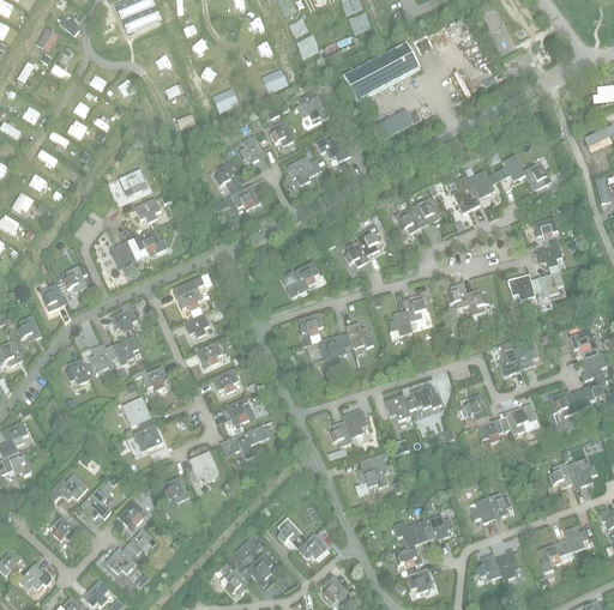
[(121,0),(115,2),(127,30),(158,17),(150,0),(121,0)]
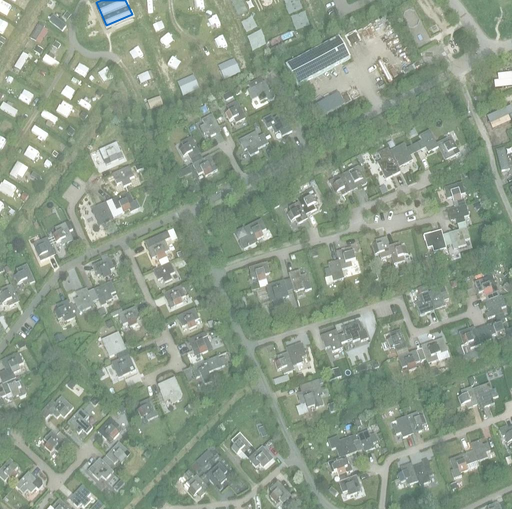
[(67,9),(63,14),(67,17),(71,12),(67,9)]
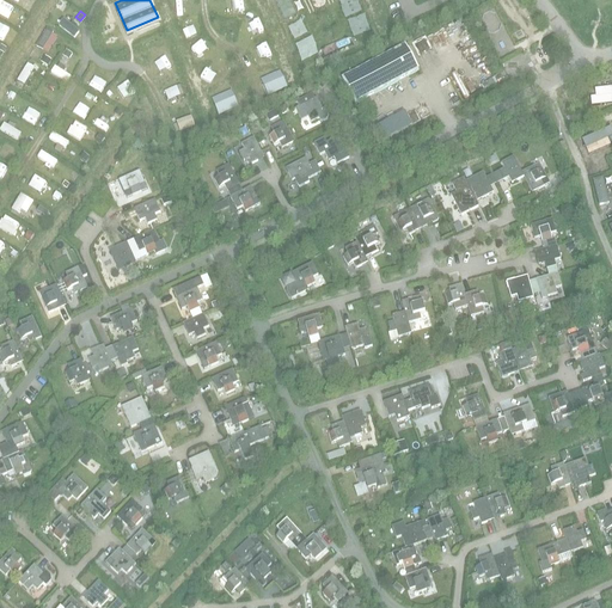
[(341,75),(355,100),(418,67),(405,42),(341,75)]
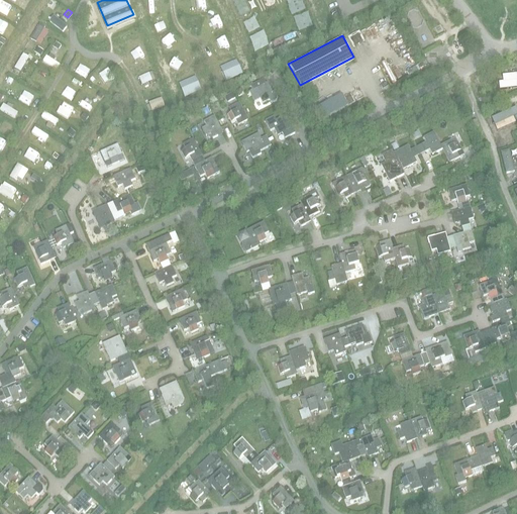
[(56,39),(53,44),(58,47),(61,42),(56,39)]
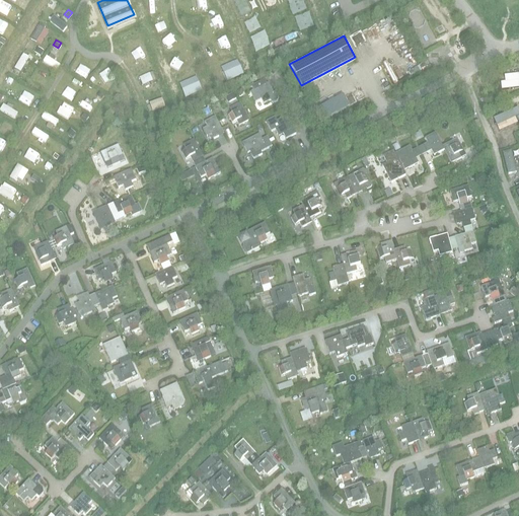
[(39,45),(34,51),(40,54),(44,49),(39,45)]
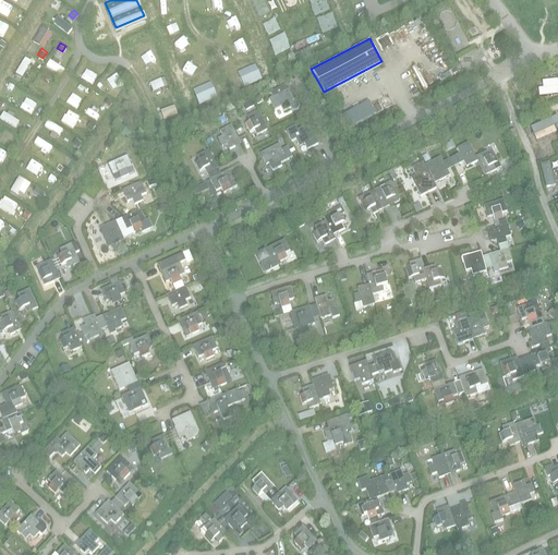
[(557,72),(557,69),(534,79),(537,86),(557,76),(557,72)]
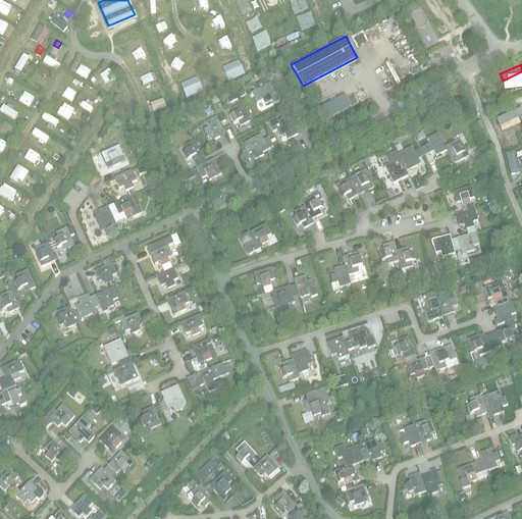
[(262,98),(265,103),(271,99),(273,102),(278,99),(279,96),(277,90),(274,92),(269,82),(251,91),(257,101),(262,98)]
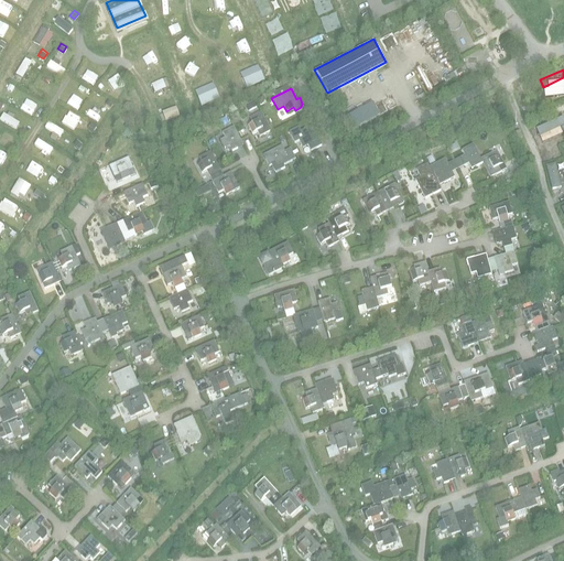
[(255,98),(245,104),(248,109),(258,105),(255,98)]
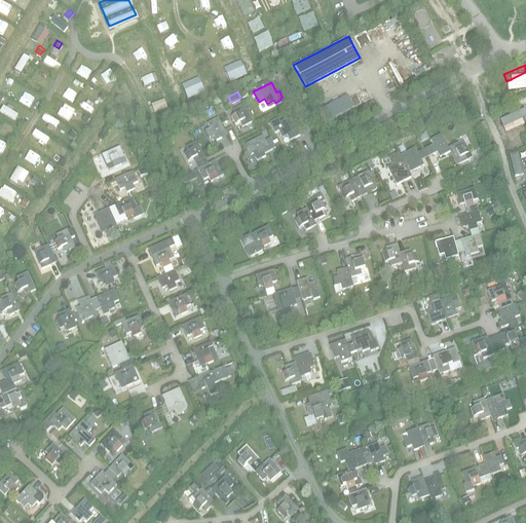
[(518,101),(511,103),(519,123),(525,121),(518,101)]
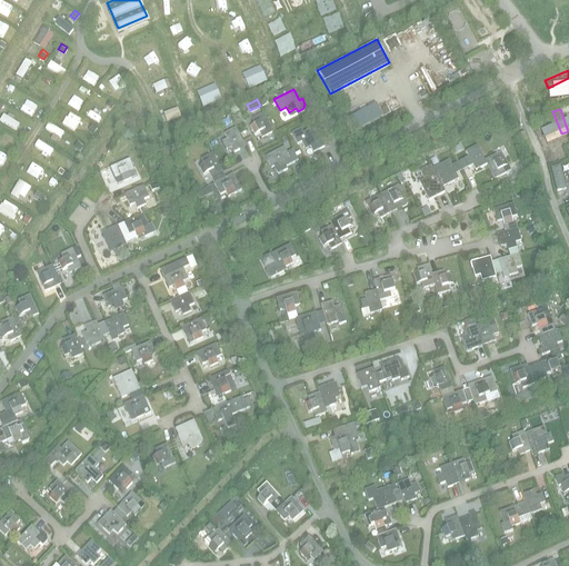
[(255,122),(250,125),(255,133),(259,131),(261,136),(272,130),(263,111),(252,117),(255,122)]
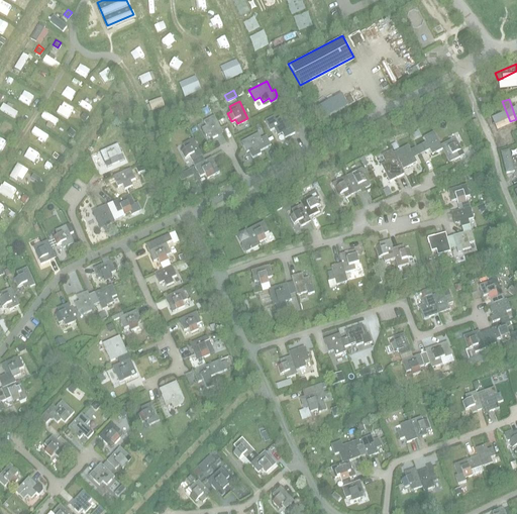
[(84,111),(80,116),(85,119),(89,114),(84,111)]
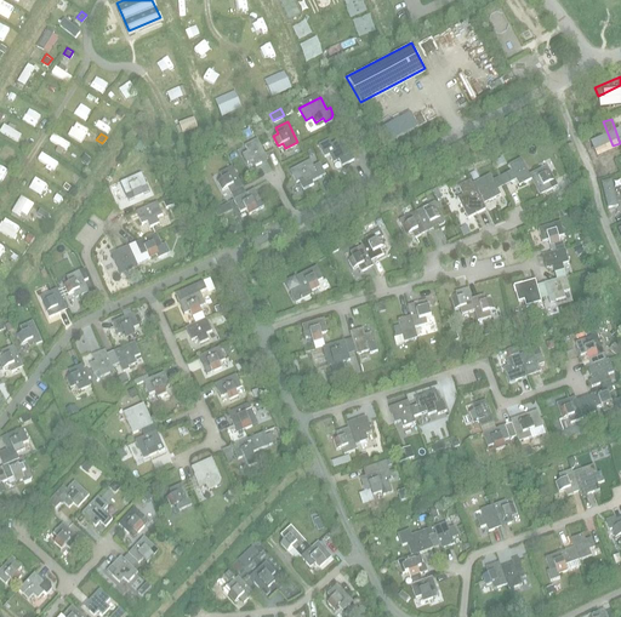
[(132,142),(141,148),(147,140),(138,133),(132,142)]
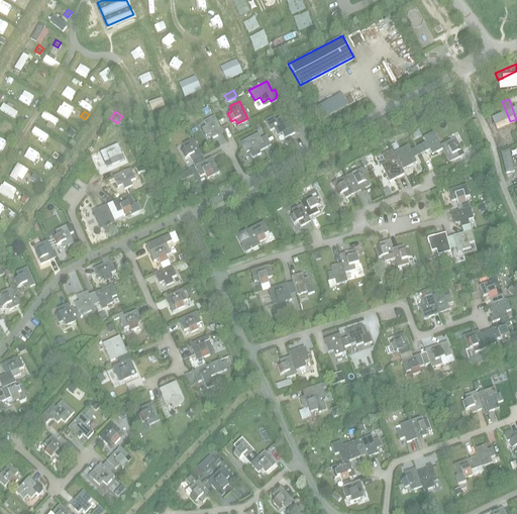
[(206,124),(202,127),(206,134),(210,132),(213,136),(222,131),(214,114),(204,119),(206,124)]
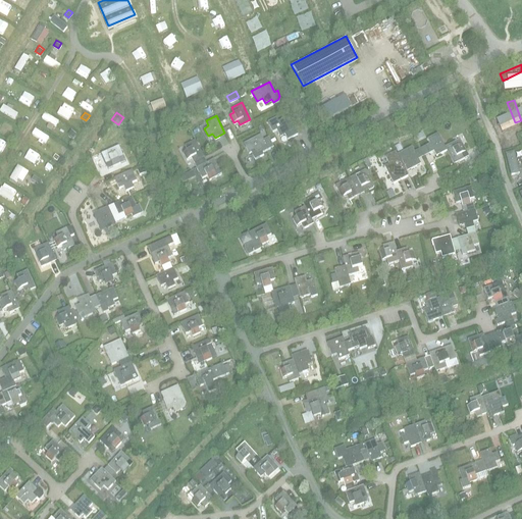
[(267,120),(272,131),(276,128),(279,136),(284,134),(286,139),(297,133),(288,115),(277,120),(275,116),(267,120)]
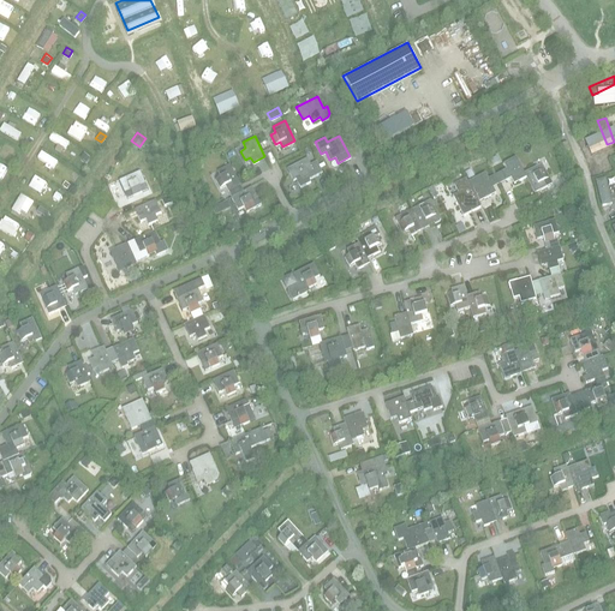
[(559,142),(562,150),(569,147),(567,139),(559,142)]
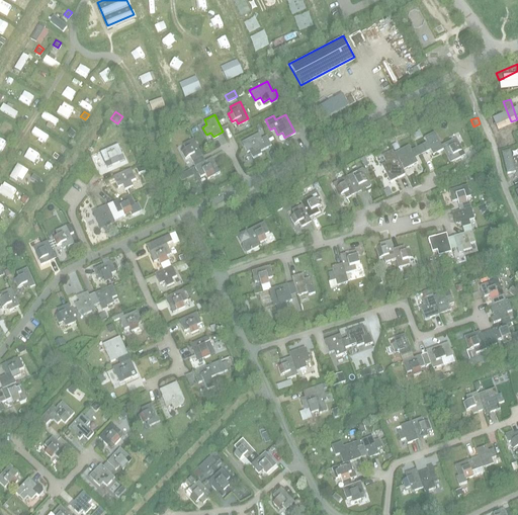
[(497,118),(490,121),(498,142),(505,139),(500,125),(503,123),(502,119),(498,121),(497,118)]
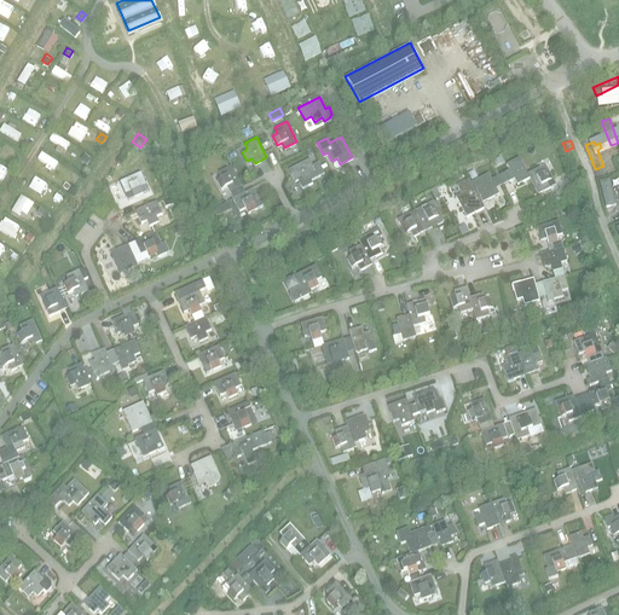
[(516,183),(528,175),(526,172),(518,155),(505,161),(508,168),(503,170),(508,179),(513,177),(516,183)]
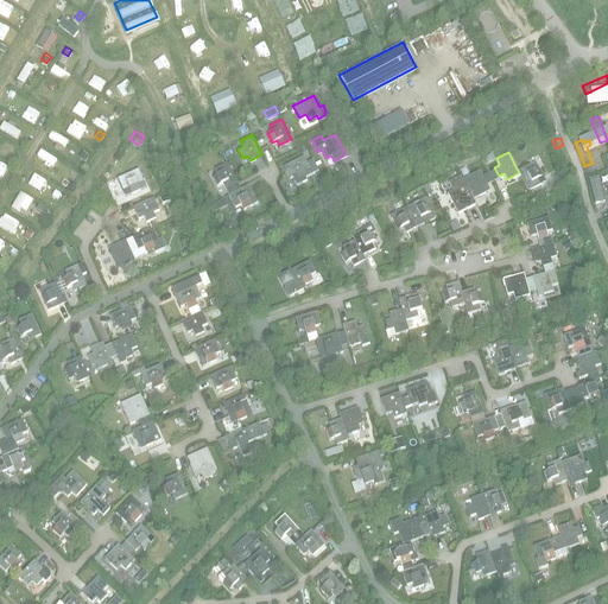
[(304,154),(284,165),(290,177),(292,176),(297,183),(308,178),(305,175),(318,169),(312,157),(306,160),(304,154)]
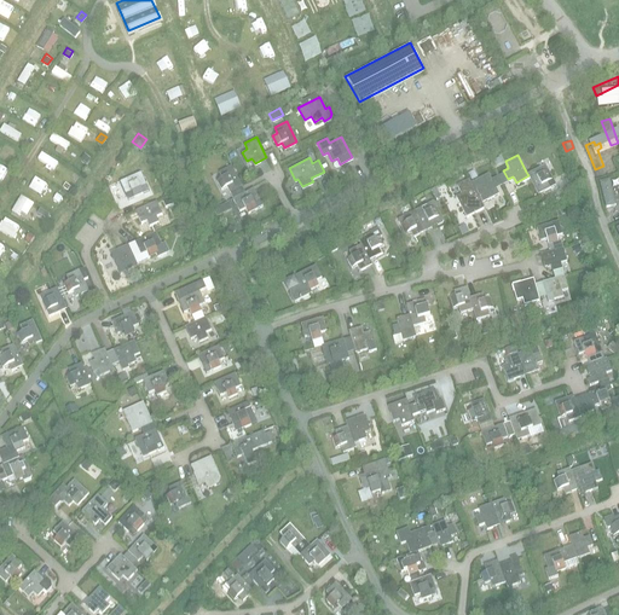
[(526,172),(528,175),(537,192),(555,183),(551,177),(544,162),(538,164),(526,172)]
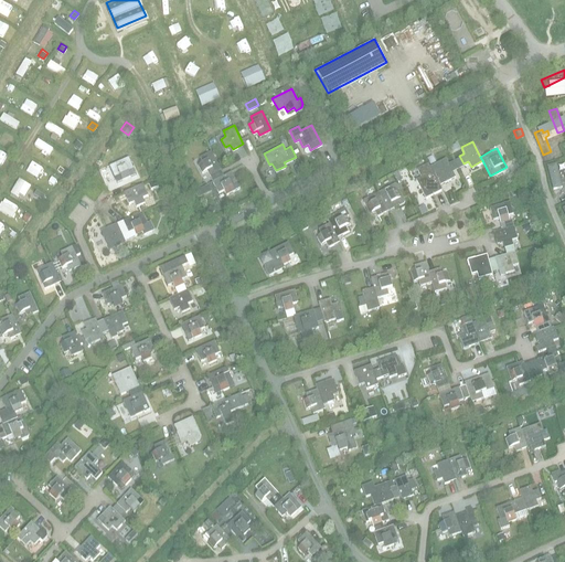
[(202,160),(198,162),(201,170),(206,168),(210,173),(221,168),(211,150),(200,156),(202,160)]
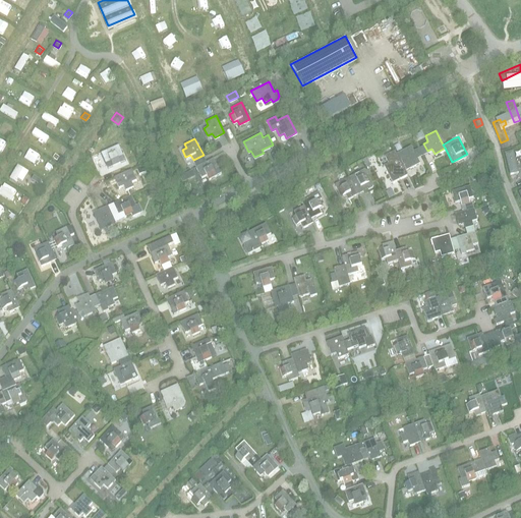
[(399,140),(394,144),(397,150),(402,147),(399,140)]
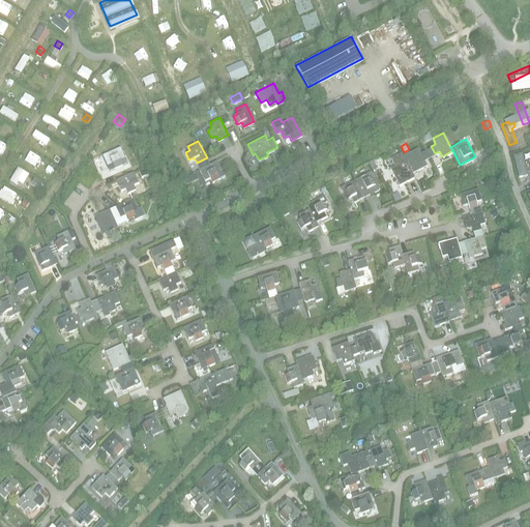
[(120,158),(125,156),(120,146),(102,153),(108,164),(112,162),(114,167),(122,163),(120,158)]
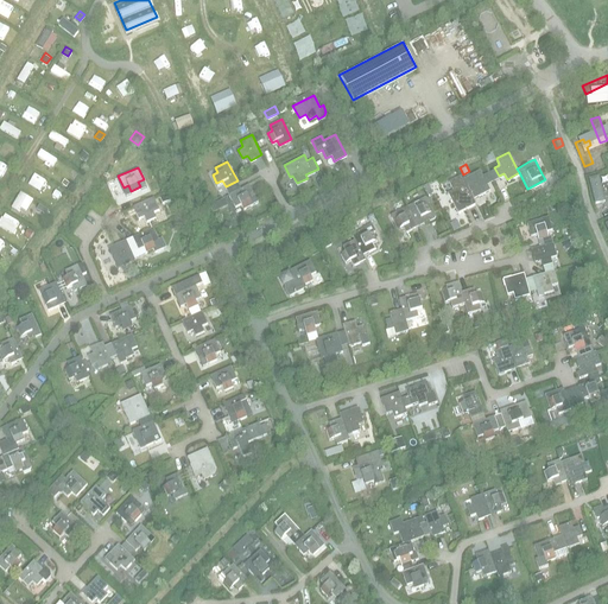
[(479,167),(462,177),(473,197),(485,191),(491,188),(487,182),(482,173),(481,173),(479,167)]
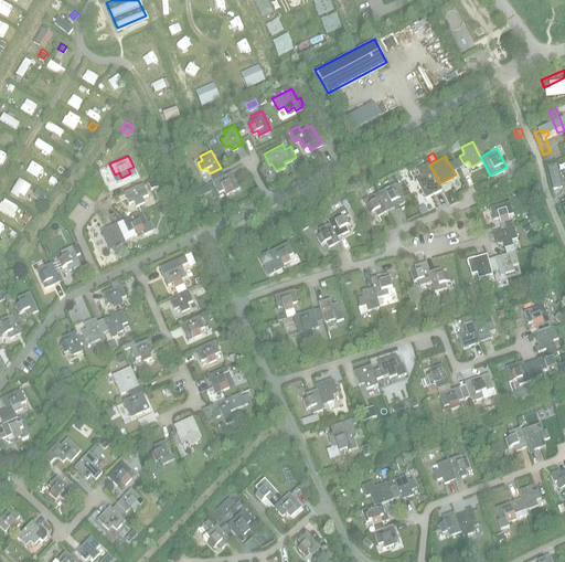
[(439,183),(429,165),(427,161),(416,168),(420,176),(415,178),(425,197),(441,188),(439,183)]
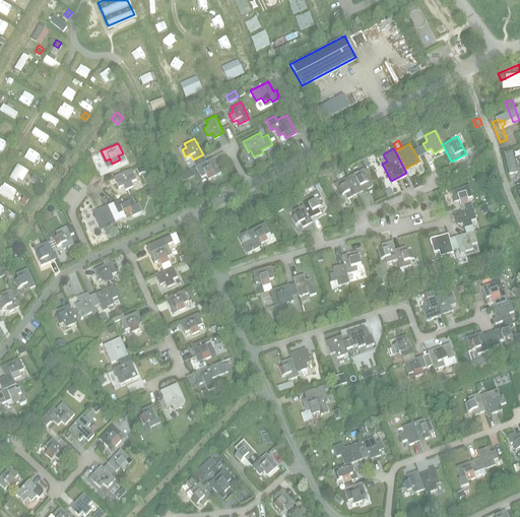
[(512,151),(503,153),(509,175),(517,173),(512,151)]
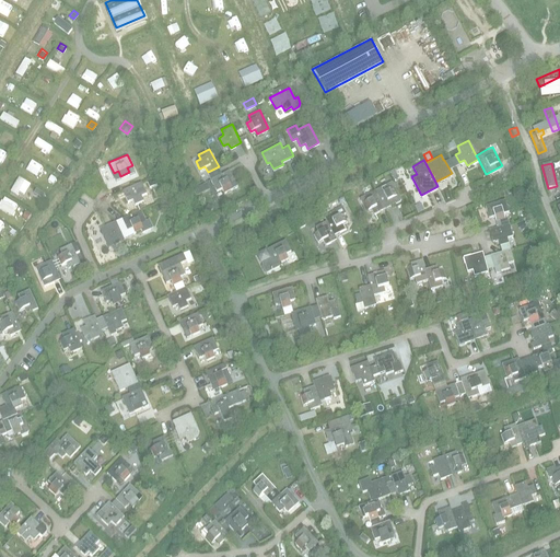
[(516,164),(510,167),(513,174),(520,171),(516,164)]
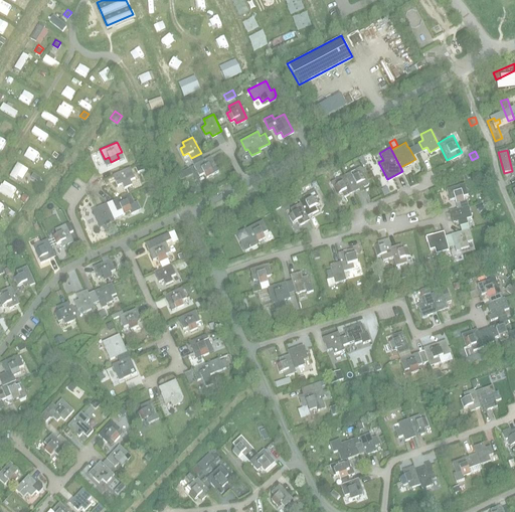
[(210,155),(193,164),(199,174),(203,171),(205,175),(212,172),(218,169),(216,165),(210,155)]
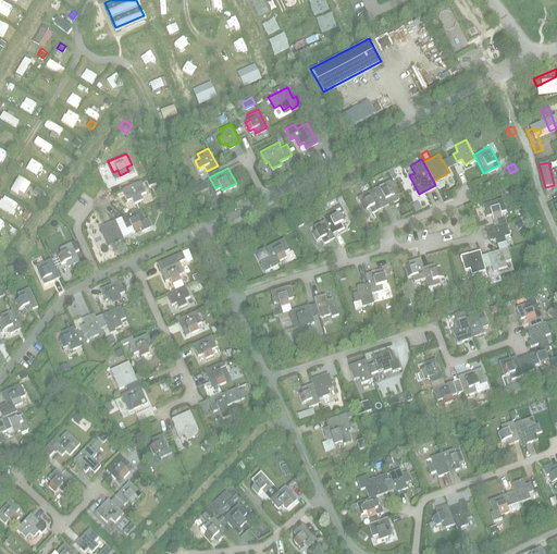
[(373,187),(383,206),(398,197),(398,196),(396,192),(395,192),(392,185),(393,184),(390,180),(388,179),(373,187)]
